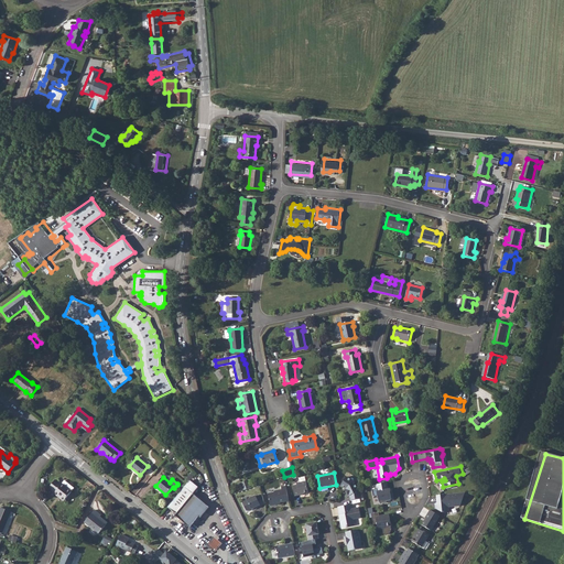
[(358,491),(354,481),(346,477),(340,486),(346,489),(347,491),(346,492),(348,497),(350,496),(350,500),(360,499),(358,491)]
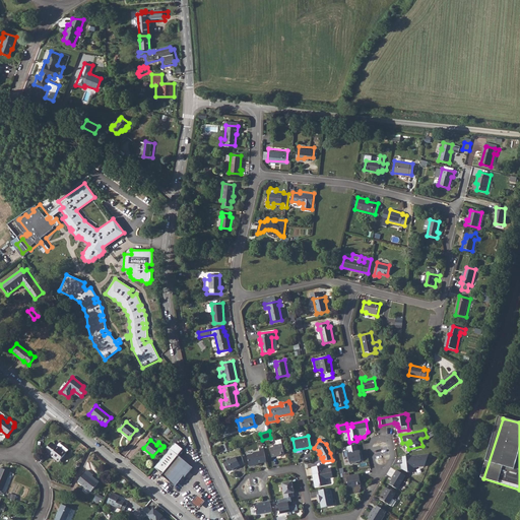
[(68,450),(60,443),(57,447),(51,443),(45,450),(51,454),(50,455),(59,462),(68,450)]
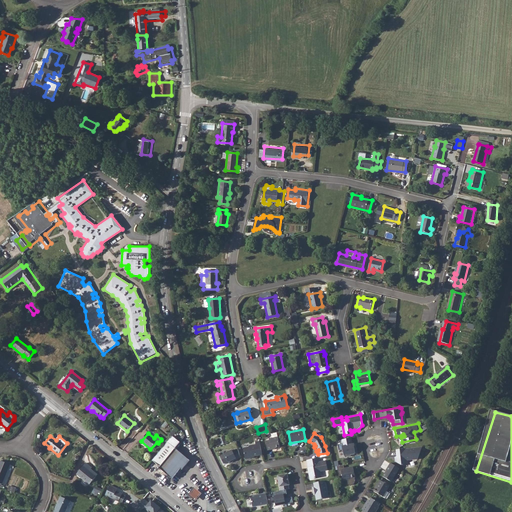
[(174,437),(154,461),(162,468),(161,468),(173,479),(184,467),(185,468),(191,461),(177,449),(182,443),(174,437)]
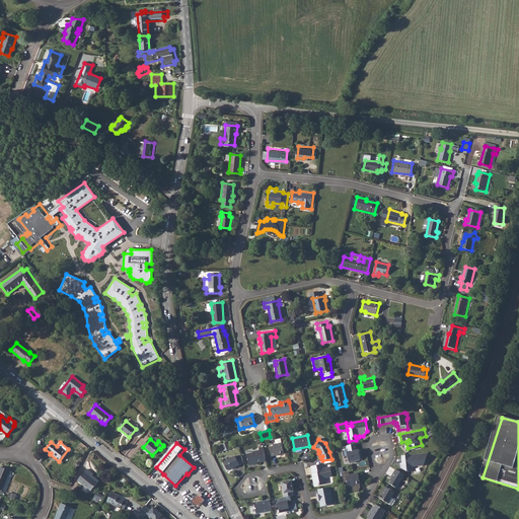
[(270,447),(272,456),(276,455),(284,453),(282,443),(273,445),(273,446),(270,447)]
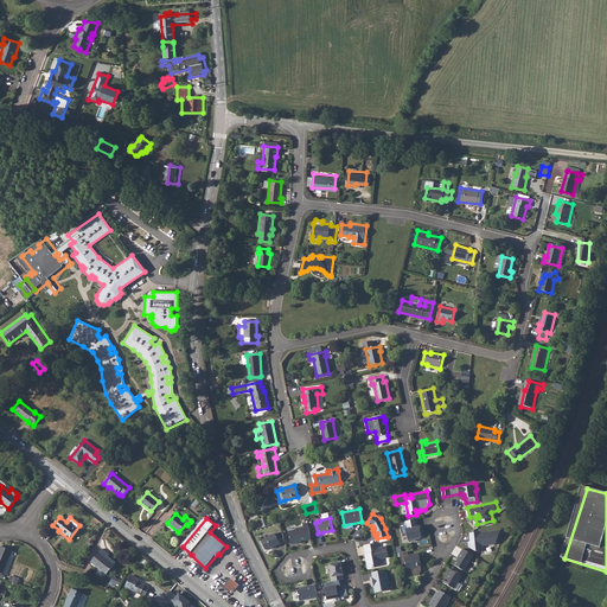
[(417,519),(407,522),(408,525),(402,526),(403,534),(408,532),(409,540),(410,540),(411,542),(417,541),(417,540),(422,538),(422,537),(425,537),(423,530),(420,531),(420,529),(421,529),(421,526),(419,526),(417,519)]
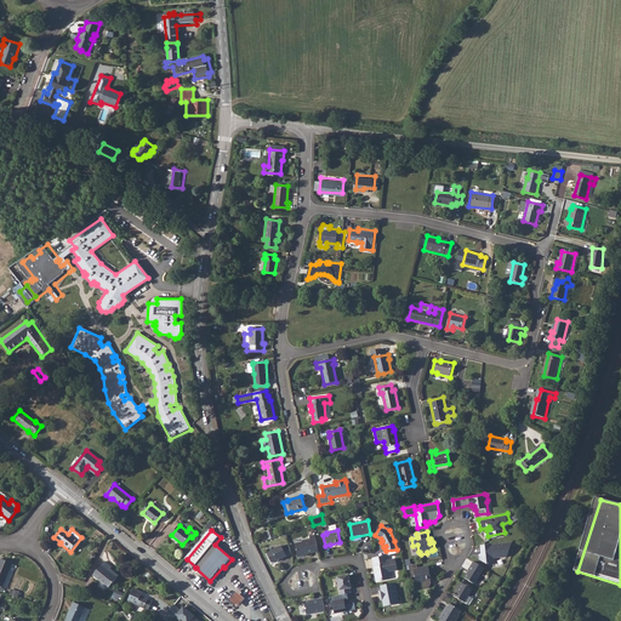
[(302,542),(295,543),(297,557),(305,556),(306,554),(318,552),(315,535),(309,536),(311,539),(303,541),(302,542)]
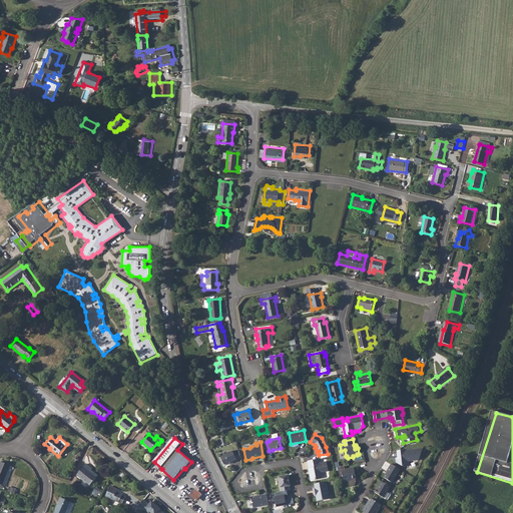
[(425,446),(399,450),(400,457),(399,457),(399,462),(405,465),(410,465),(410,460),(420,458),(425,446)]
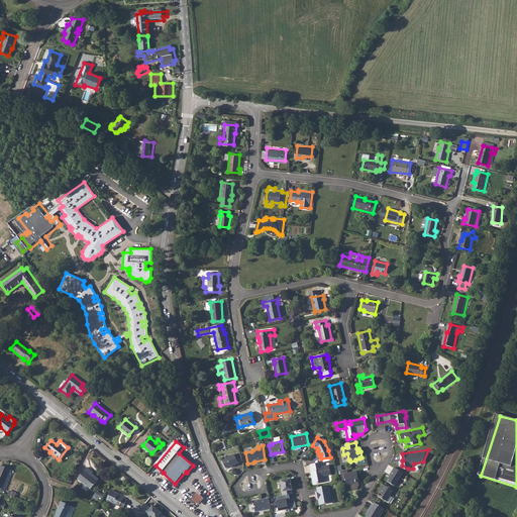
[(242,462),(240,454),(235,456),(234,454),(223,460),(222,461),(225,468),(227,469),(234,466),(235,466),(242,462)]
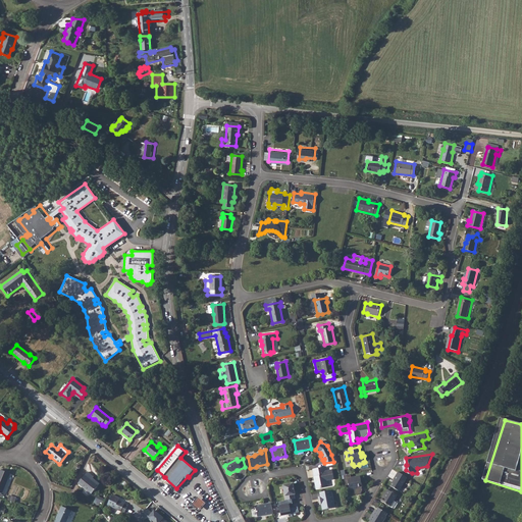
[(325,467),(314,469),(316,482),(315,482),(316,488),(327,486),(326,480),(334,479),(332,470),(325,471),(325,467)]
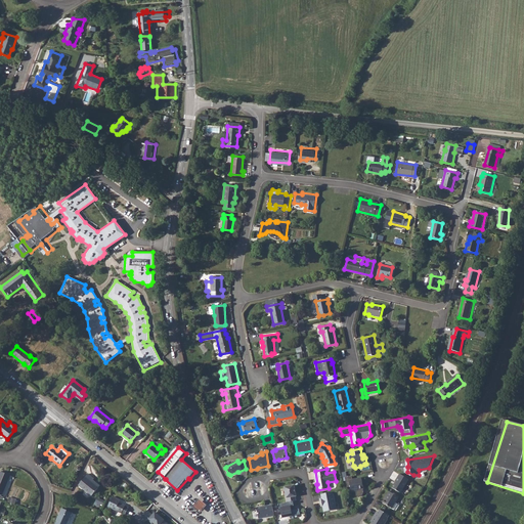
[(0,494),(2,495),(2,496),(10,476),(0,472),(0,494)]
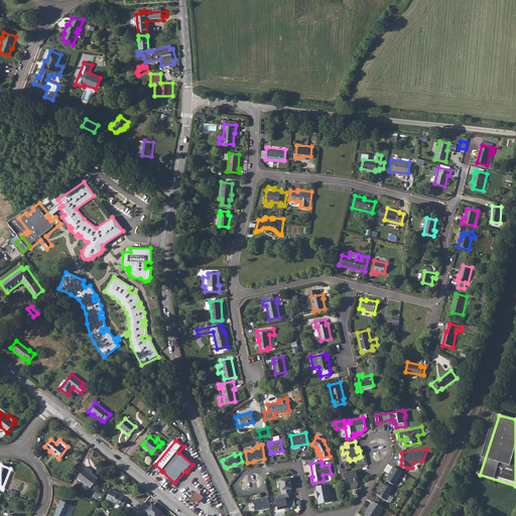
[(391,473),(391,474),(388,480),(396,485),(404,471),(395,466),(391,473)]
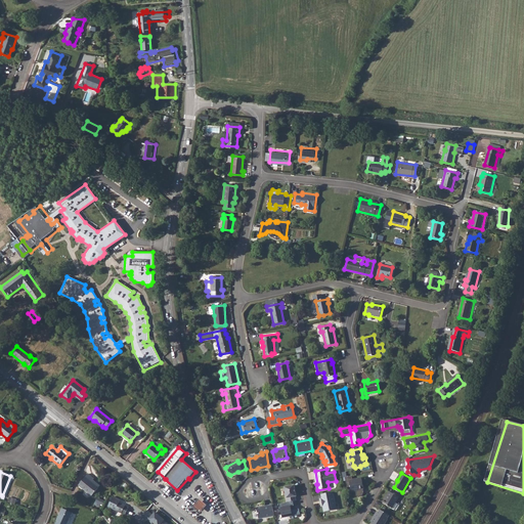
[(92,496),(98,488),(91,482),(93,480),(94,479),(88,474),(79,485),(92,496)]
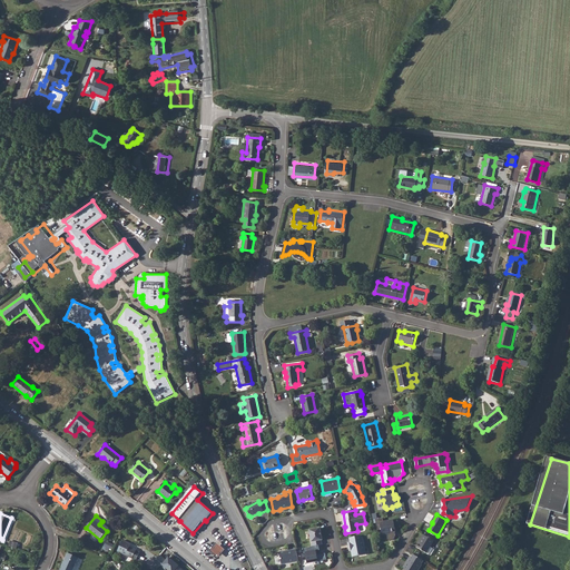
[(395,520),(385,522),(385,523),(382,524),(384,534),(392,533),(392,532),(397,531),(395,520)]
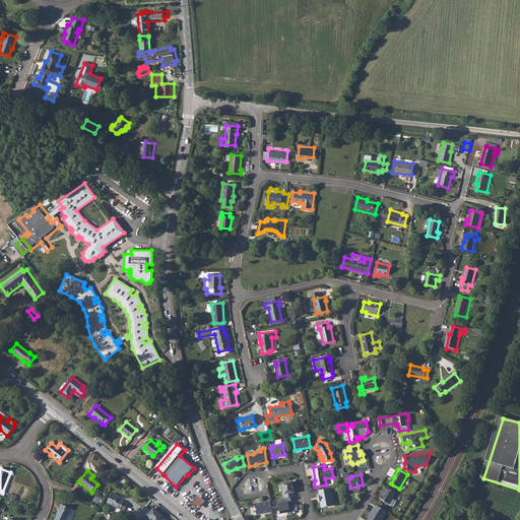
[(281,483),(284,499),(290,498),(294,497),(294,493),(295,493),(291,481),(281,483)]
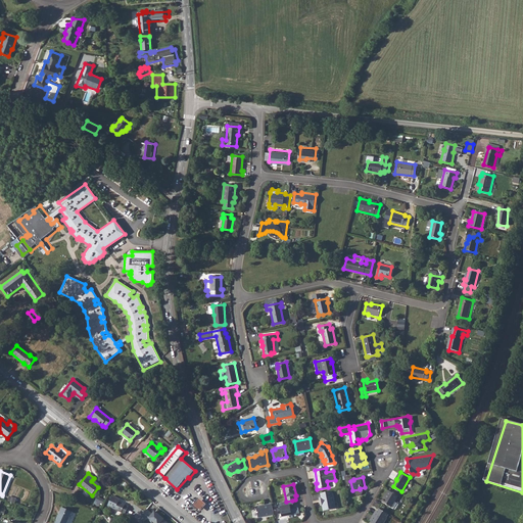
[(400,495),(390,489),(386,496),(387,496),(384,502),(393,507),(400,495)]
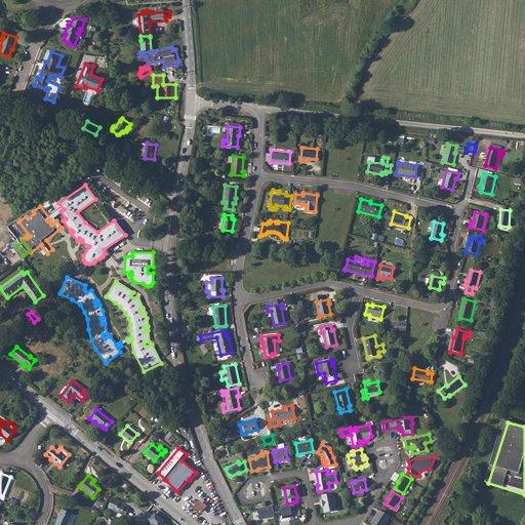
[(322,495),(323,499),(320,500),(321,505),(323,506),(325,513),(336,511),(333,497),(332,493),(322,495)]
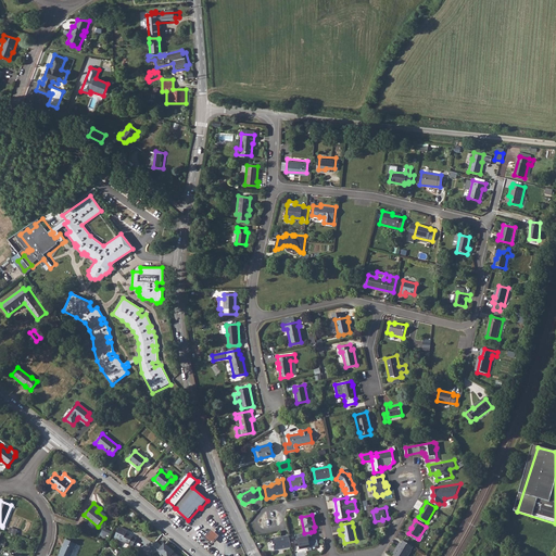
[(114,538),(133,546),(136,539),(133,538),(133,536),(126,533),(127,531),(119,528),(114,538)]
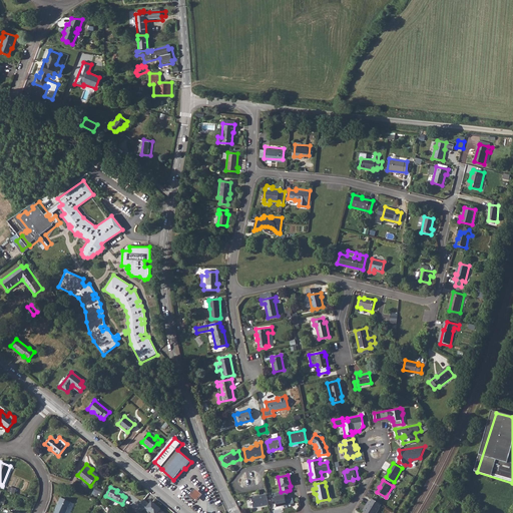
[(102,491),(95,488),(93,491),(95,492),(94,495),(97,496),(99,494),(100,495),(102,491)]
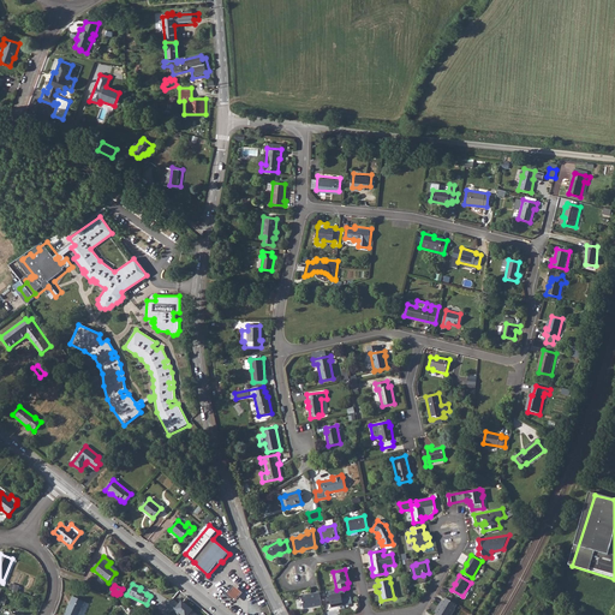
[(234,601),(242,592),(234,585),(226,595),(234,601)]
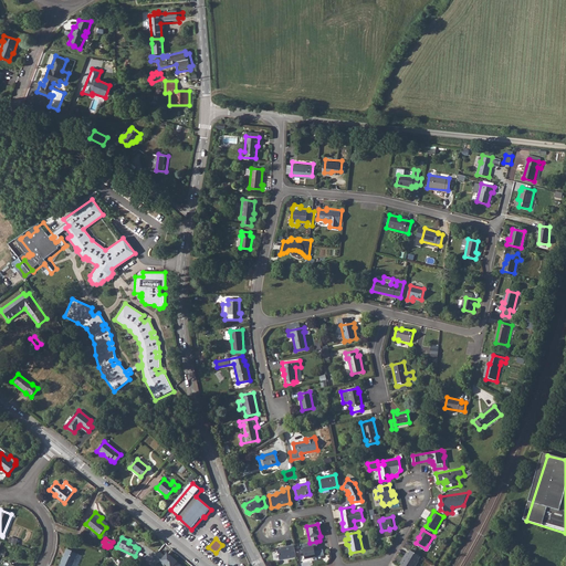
[(310,543),(301,545),(302,549),(303,549),(305,559),(324,556),(323,549),(314,552),(313,547),(317,546),(316,542),(310,543)]
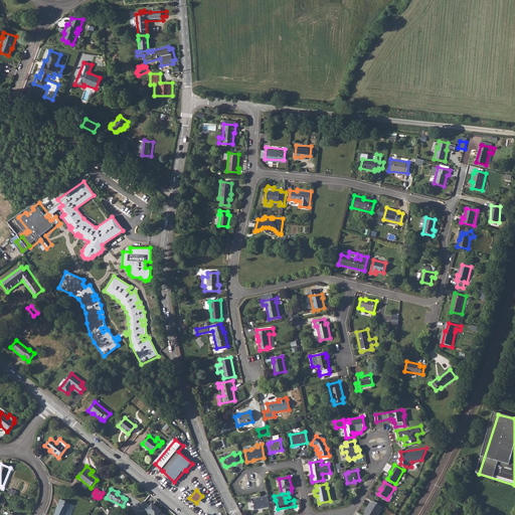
[(252,501),(254,510),(270,507),(268,497),(260,498),(260,499),(253,500),(252,501)]
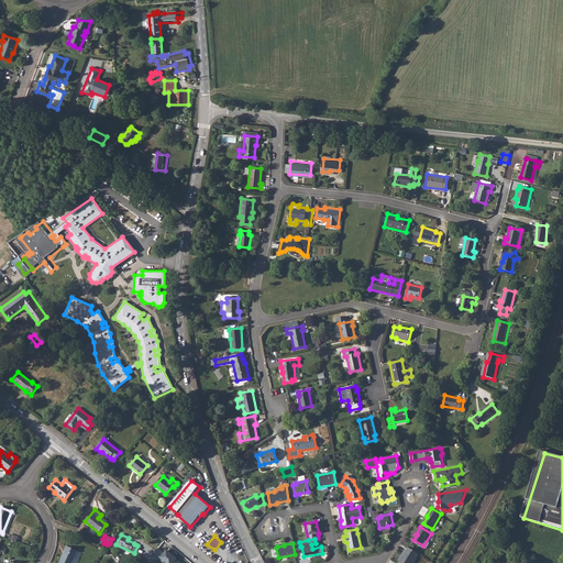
[(67,547),(58,562),(72,562),(78,551),(67,547)]
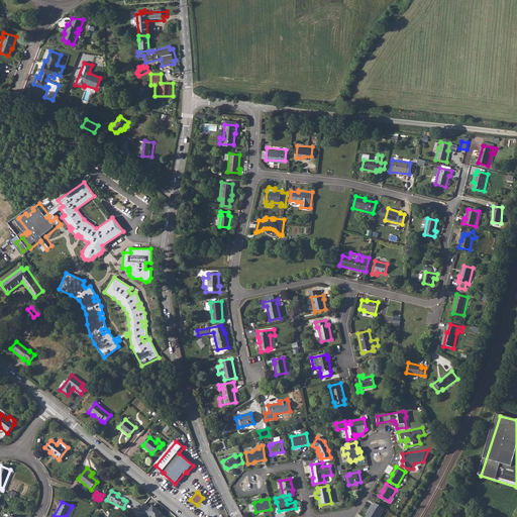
[(387,508),(377,502),(375,506),(374,505),(369,513),(371,514),(368,516),(382,516),(385,512),(387,508)]
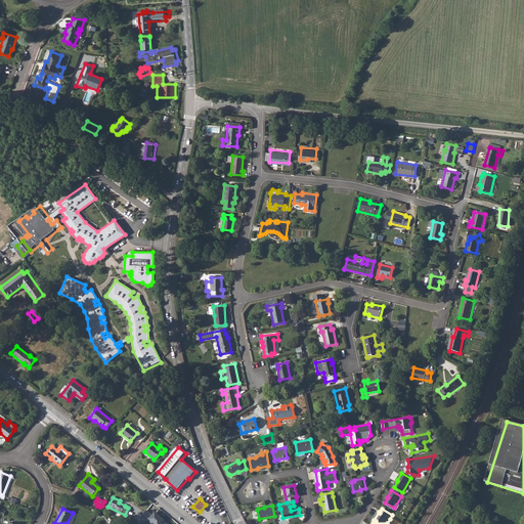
[(146,511),(141,518),(144,523),(147,520),(151,523),(154,523),(168,523),(164,520),(161,518),(159,517),(159,516),(155,513),(153,515),(146,511)]
